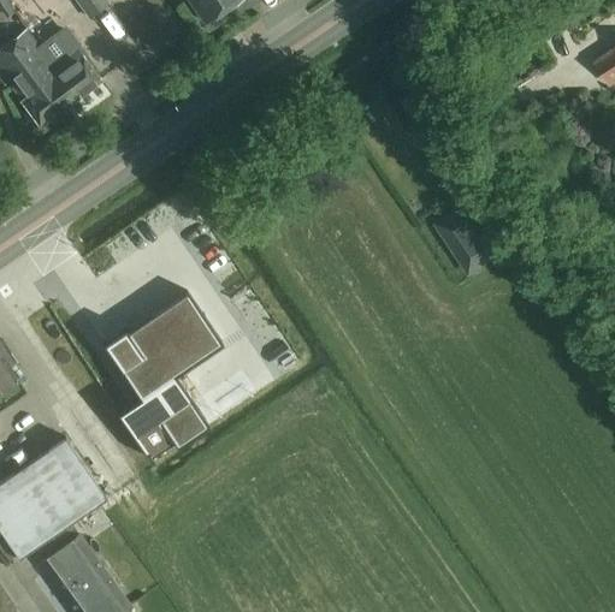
[(106,0),(74,0),(90,22),(112,6),(106,0)]
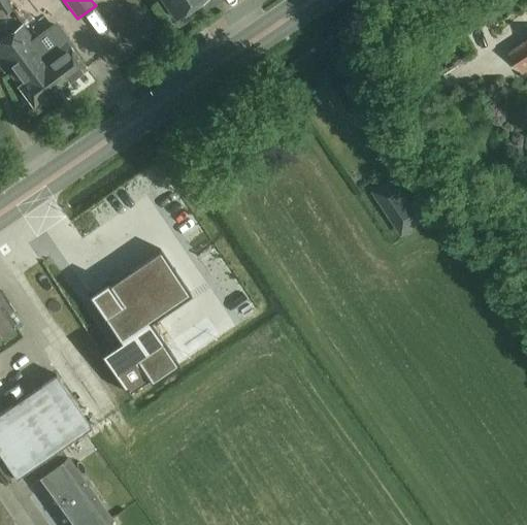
[(162,0),(177,22),(208,0),(162,0)]
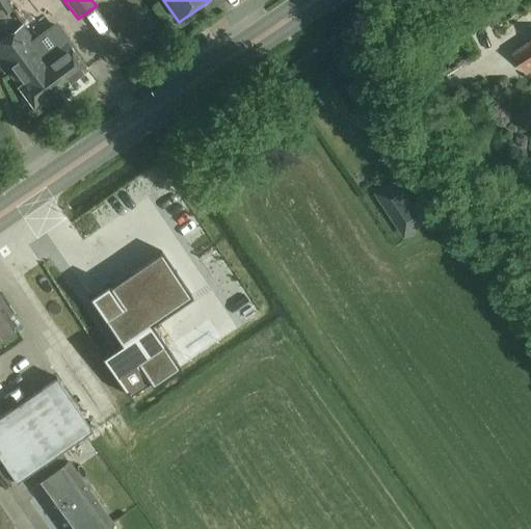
[(138,5),(113,18),(121,34),(147,22),(138,5)]
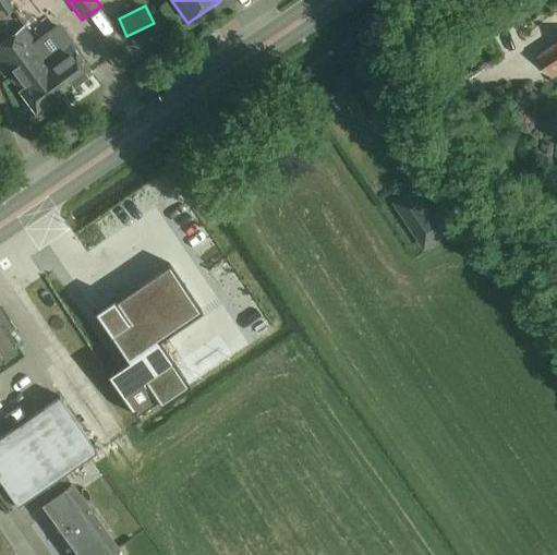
[(39,64),(48,58),(26,28),(0,47),(0,64),(15,85),(21,94),(37,117),(59,100),(47,84),(50,81),(51,82),(60,76),(55,70),(47,74),(39,64)]
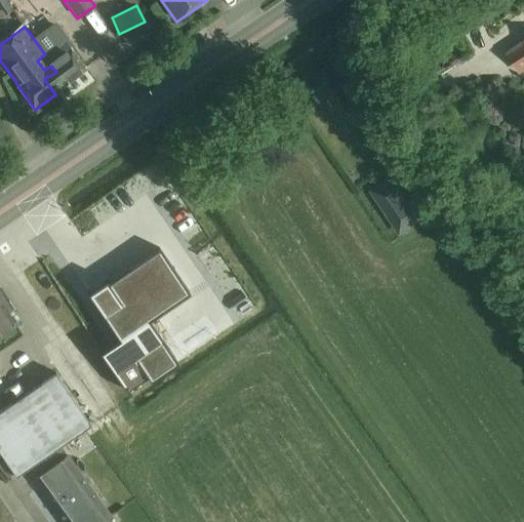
[(46,56),(45,54),(37,61),(44,70),(51,66),(56,72),(48,77),(47,76),(44,79),(55,94),(87,71),(72,50),(71,49),(65,42),(46,56)]
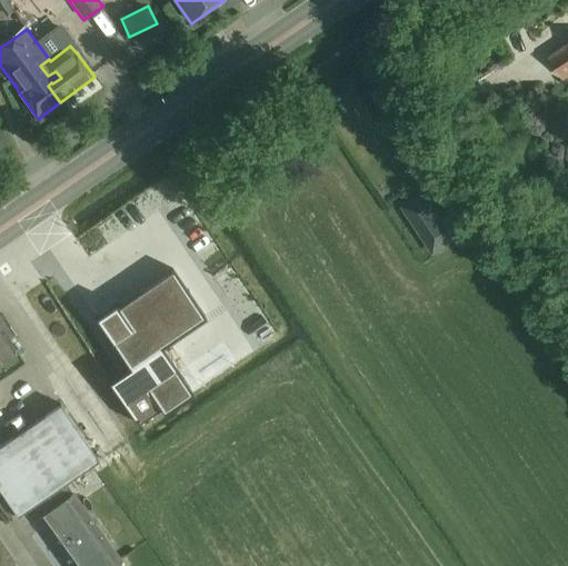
[(567,51),(551,62),(564,80),(567,78),(567,51)]
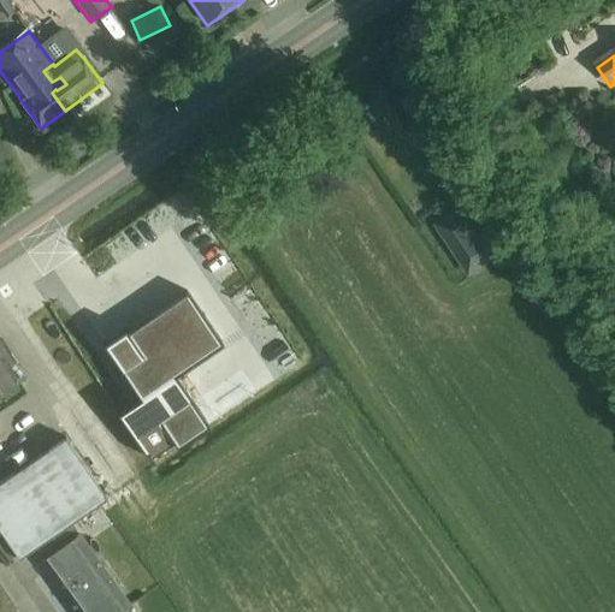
[(508,256),(491,232),(474,205),(438,227),(457,255),(473,278),(508,256)]
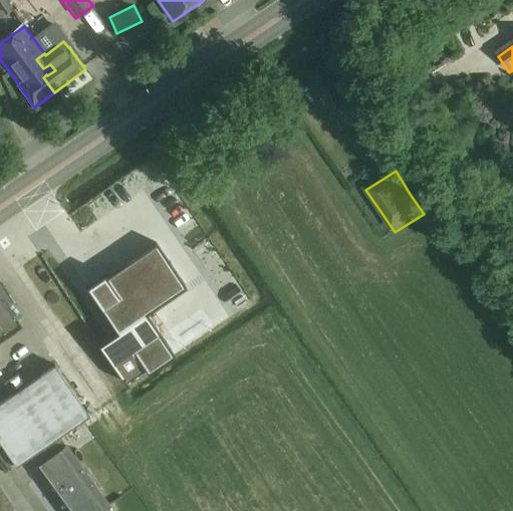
[(105,276),(86,288),(117,333),(98,347),(124,385),(143,367),(146,371),(172,352),(147,314),(187,287),(157,244),(107,278),(105,276)]
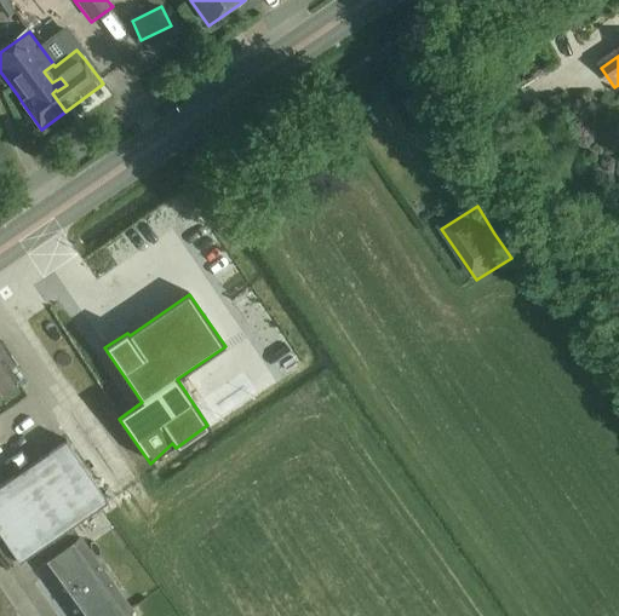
[(0,415),(28,397),(11,373),(16,370),(0,346),(0,415)]
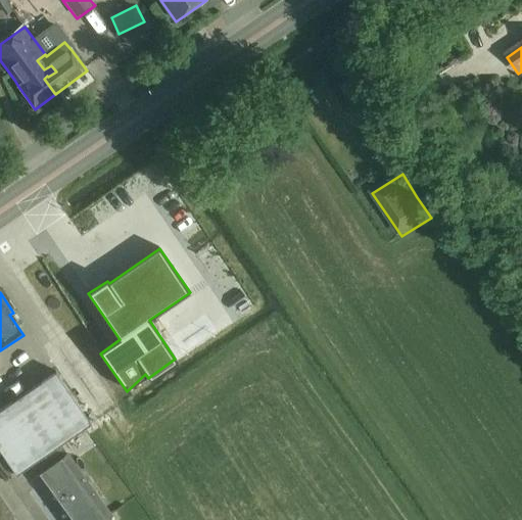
[(0,452),(16,476),(91,426),(56,375),(0,413),(0,452)]
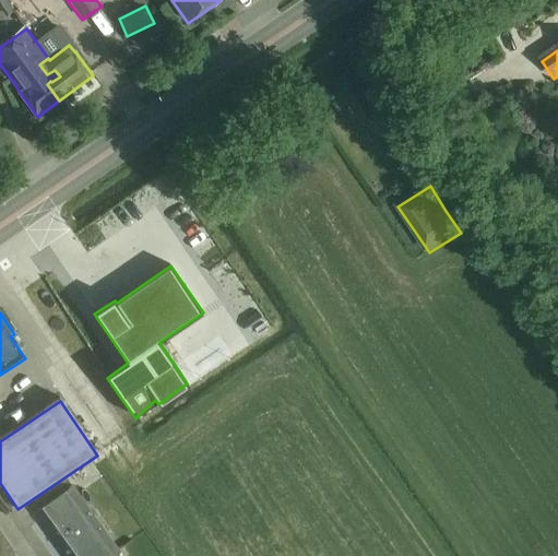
[(115,555),(121,552),(74,486),(38,511),(70,555),(115,555)]
